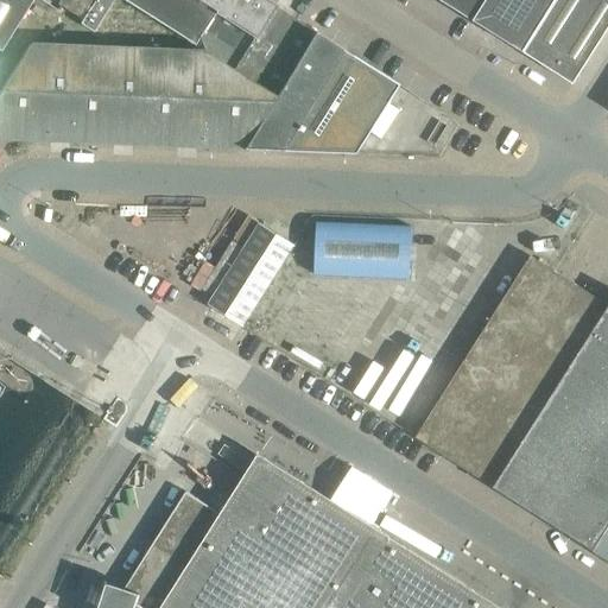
[(0,0),(0,49),(31,0),(0,0)]
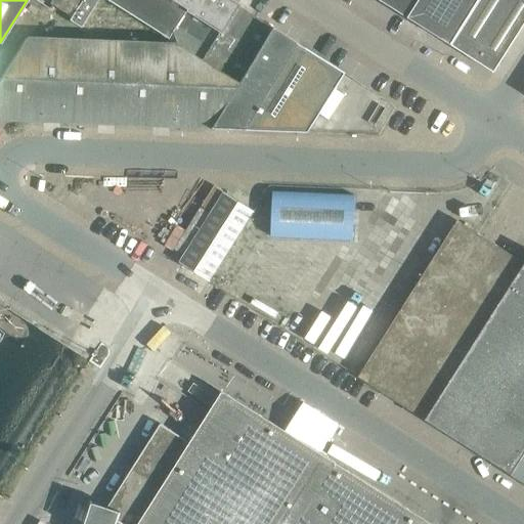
[(49,0),(48,3),(70,17),(80,0),(49,0)]
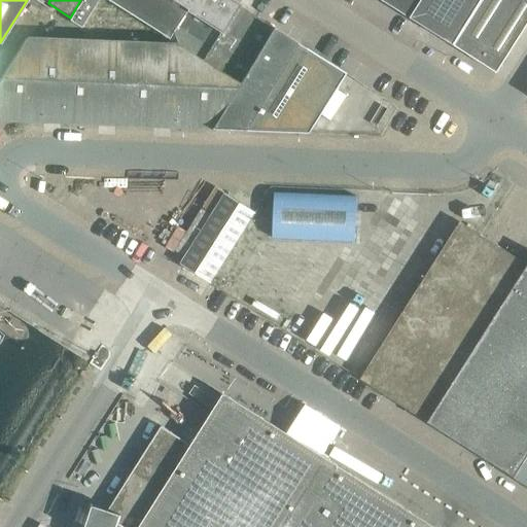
[(114,0),(80,0),(70,18),(68,21),(80,28),(97,0),(105,0),(112,4),(114,0)]
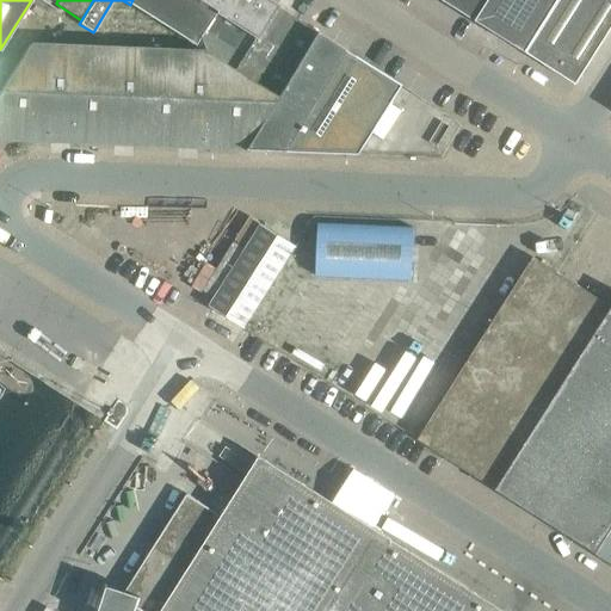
[(133,0),(130,5),(193,45),(215,12),(195,0),(133,0)]
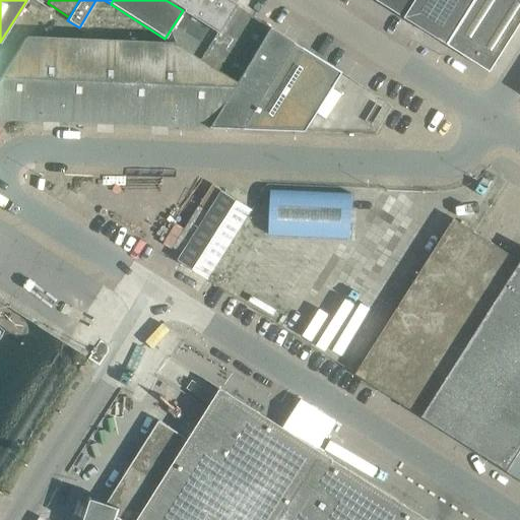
[(165,39),(173,44),(182,50),(213,0),(189,0),(183,10),(165,39)]
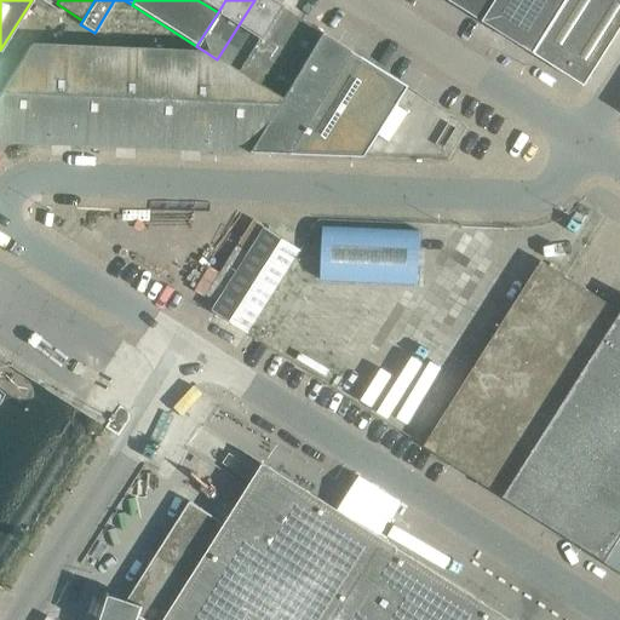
[(197,0),(218,12),(225,0),(197,0)]
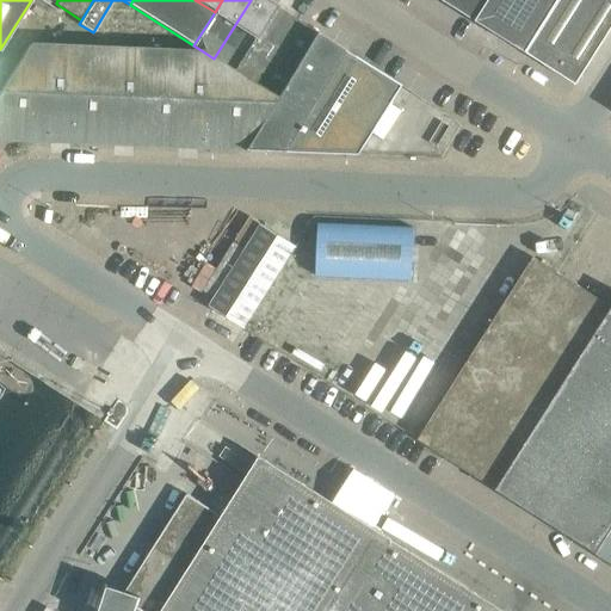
[(275,7),(264,0),(251,0),(214,59),(234,72),(275,7)]
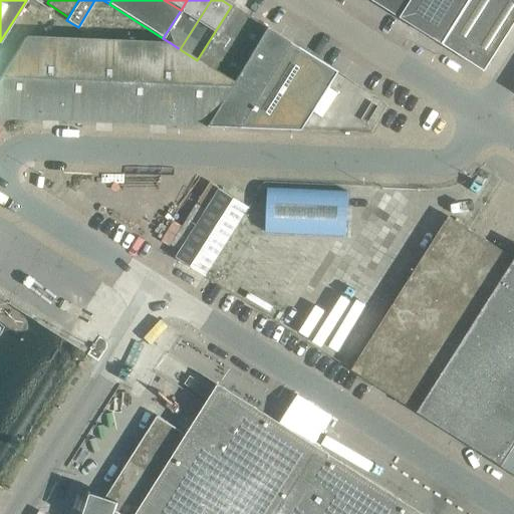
[(411,0),(371,0),(401,18),(411,0)]
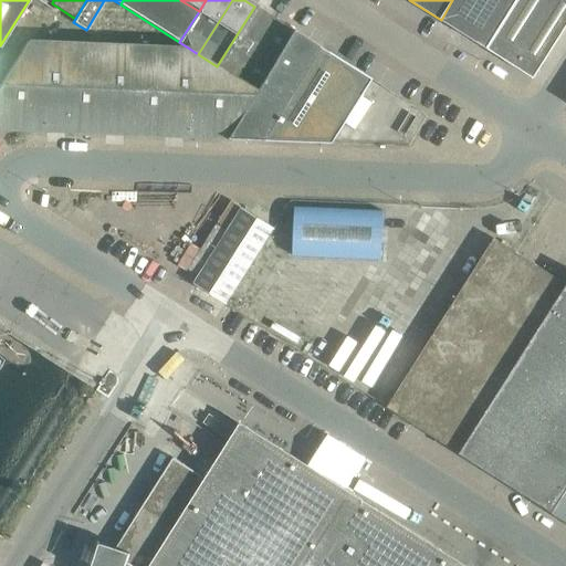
[(452,0),(441,20),(488,49),(519,0),(452,0)]
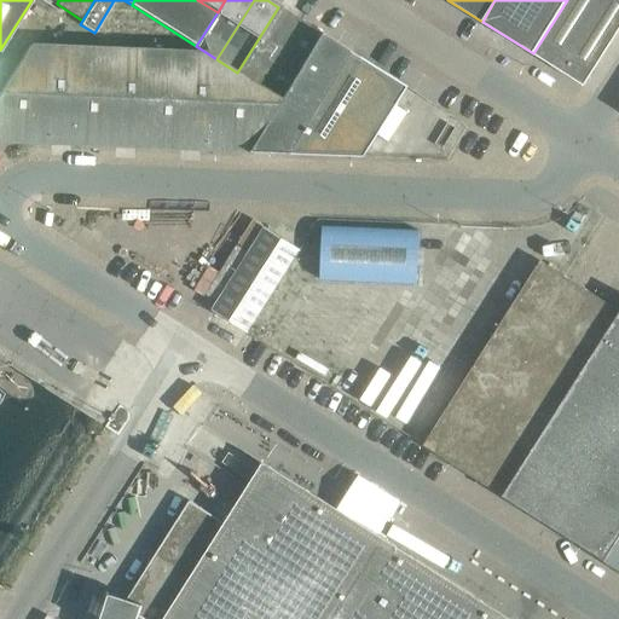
[(618,27),(618,0),(567,0),(533,53),(583,86),(618,27)]
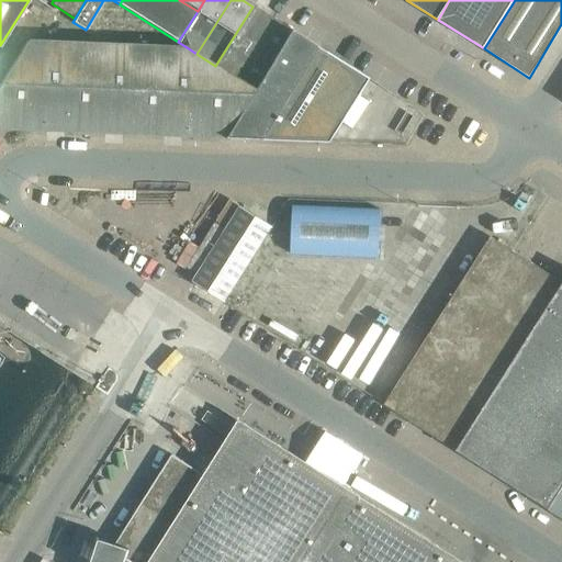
[(215,66),(236,79),(253,89),(290,30),(253,7),(215,66)]
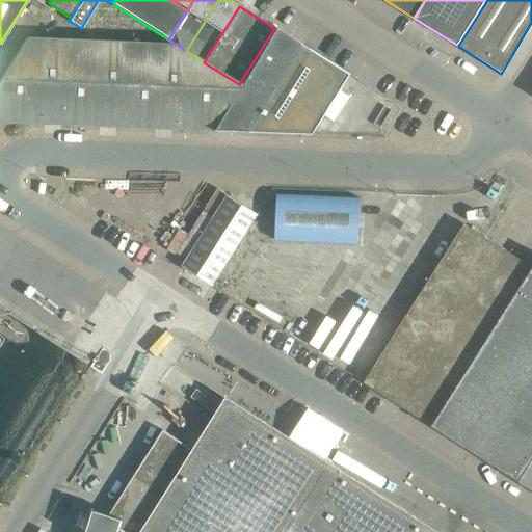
[(239,84),(211,131),(244,132),(309,135),(347,74),(307,49),(307,50),(298,45),(299,44),(274,28),(239,84)]
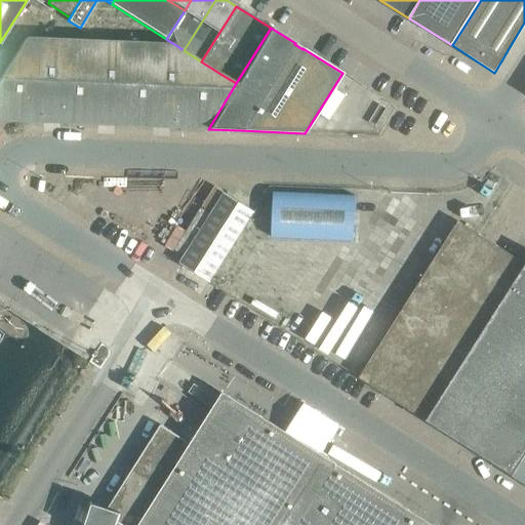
[(0,121),(43,123),(59,124),(97,125),(114,126),(153,127),(169,128),(208,129),(236,83),(220,74),(201,62),(184,50),(174,44),(25,38),(0,77),(0,121)]
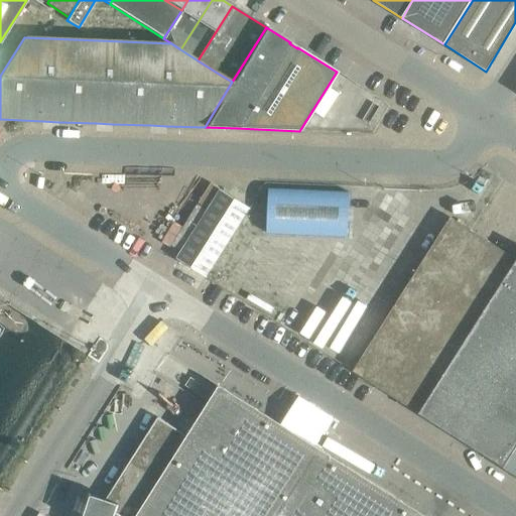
[(347,236),(349,192),(268,188),(266,233),(347,236)]
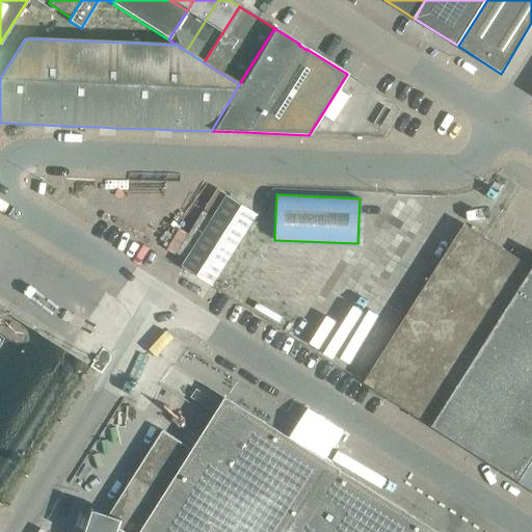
[(181,266),(211,286),(257,215),(227,195),(181,266)]
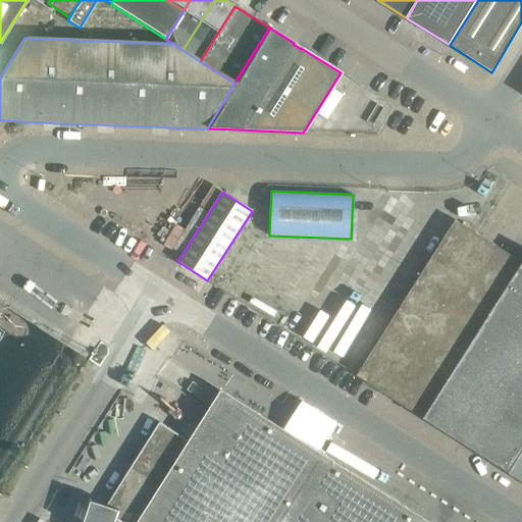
[(423,418),(521,262),(455,220),(356,375),(423,418)]
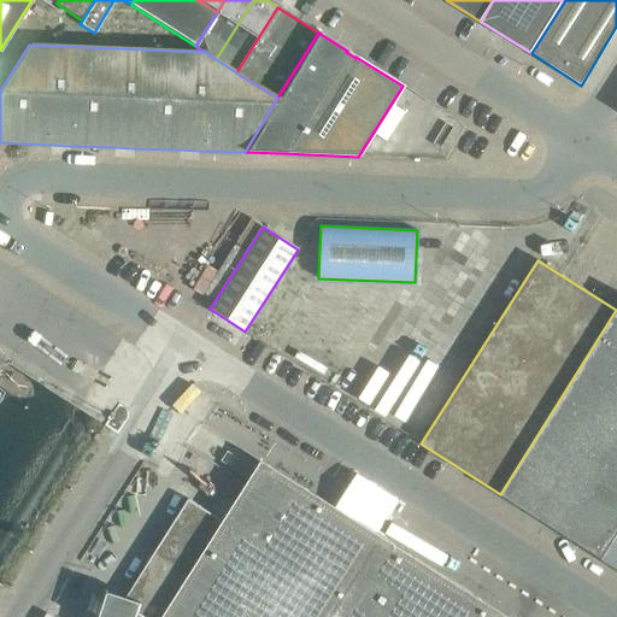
[(616,310),(500,494),(603,558),(616,535),(616,310)]
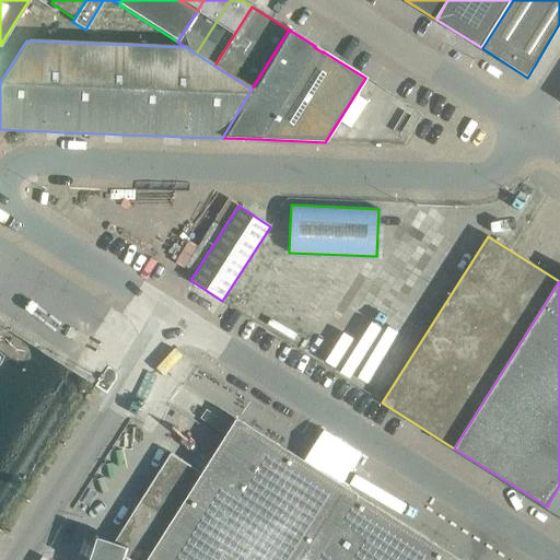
[(463,559),(287,450),(237,418),(203,473),(171,453),(114,543),(98,537),(96,544),(90,559),(463,559)]
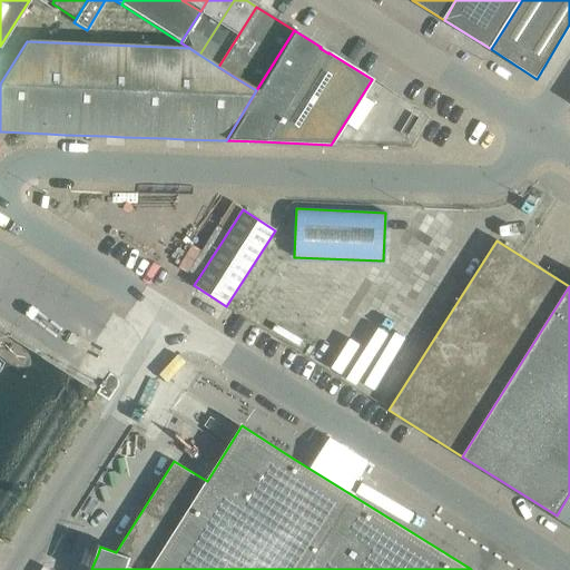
[(569,494),(557,516),(569,524),(569,494)]
